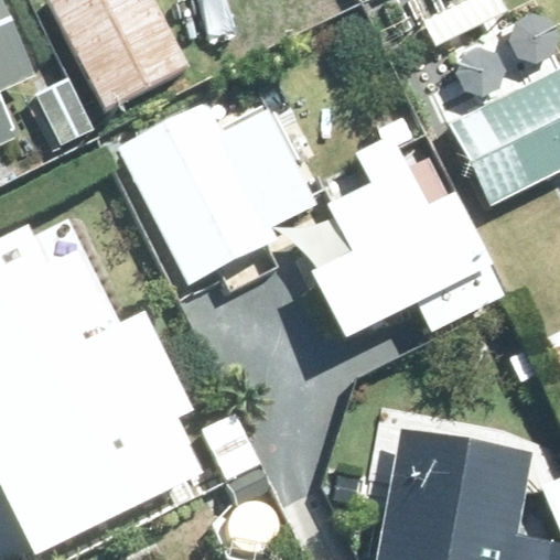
[(0,143),(13,138),(0,108),(0,92),(35,76),(0,0),(0,143)]
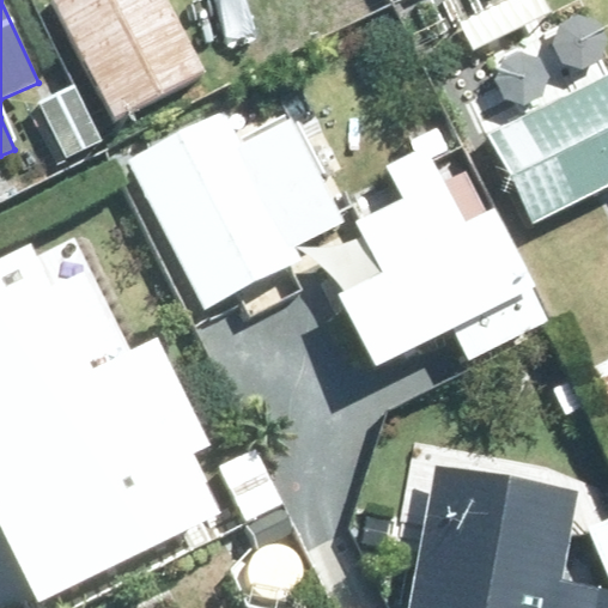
[(53,0),(119,117),(208,70),(170,0),(53,0)]
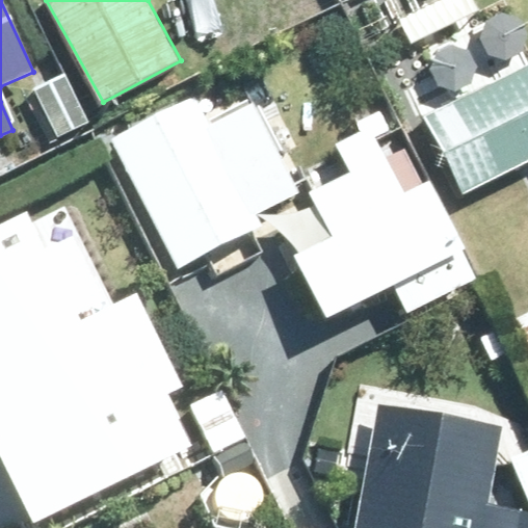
[(527,62),(424,116),(464,194),(527,161),(527,62)]
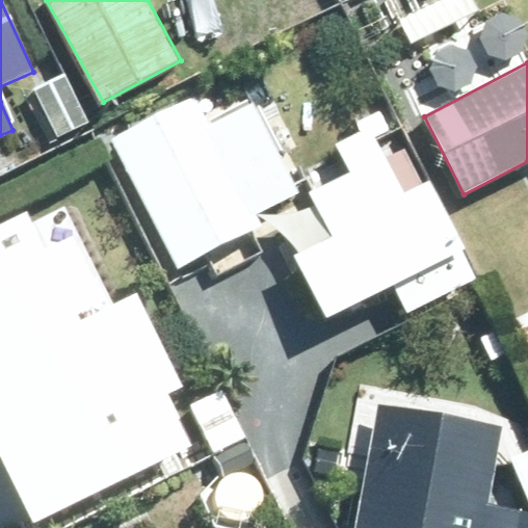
[(63,71),(30,87),(55,137),(88,121),(63,71)]
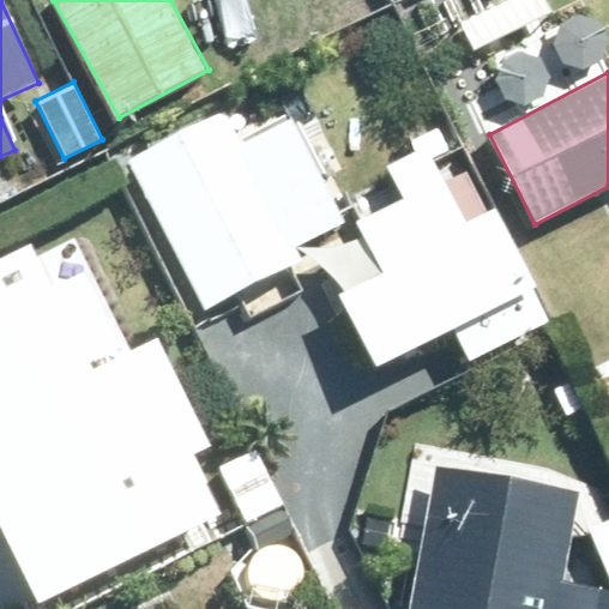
[(218,115),(131,160),(206,305),(294,258),(218,115)]
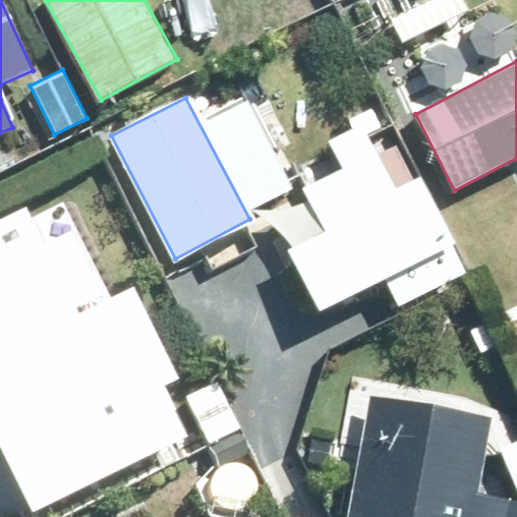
[(139,446),(174,428),(59,196),(0,225),(0,406),(49,505),(146,458),(139,446)]
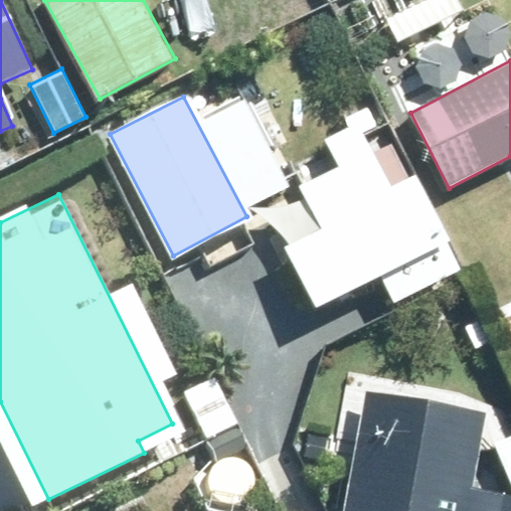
[(510,299),(498,306),(510,331),(510,299)]
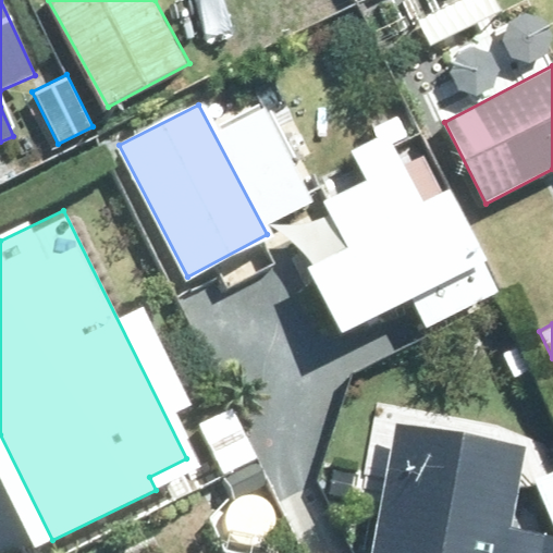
[(396,425),(370,552),(542,552),(545,535),(514,527),(528,452),(396,425)]
